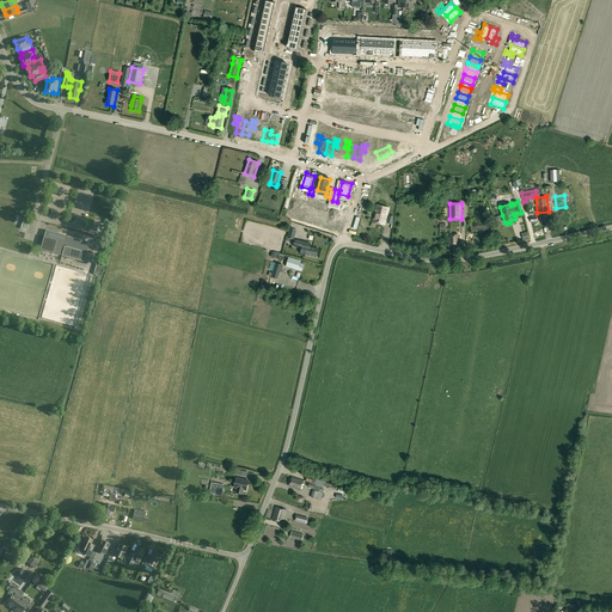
[(377,204),(372,222),(385,225),(385,222),(386,224),(392,225),(392,224),(393,216),(389,215),(387,221),(386,220),(389,208),(377,204)]
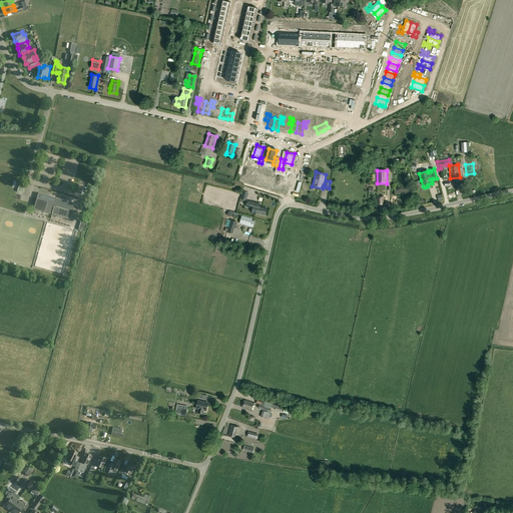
[(273,180),(271,187),(282,191),(285,184),(273,180)]
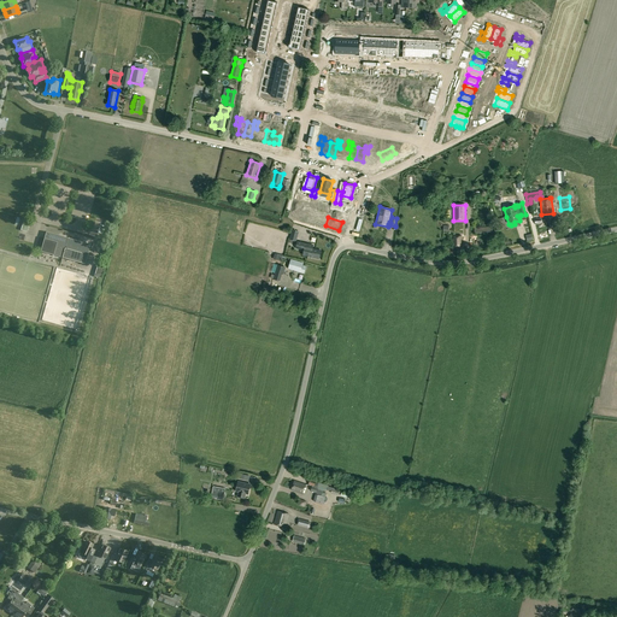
[(63,257),(68,238),(46,231),(41,251),(63,257)]
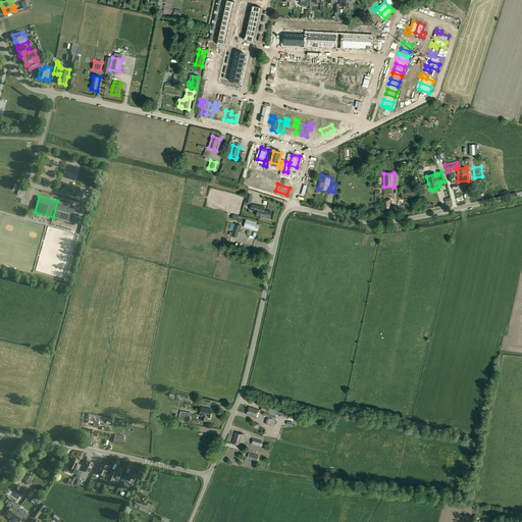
[(57,201),(53,217),(72,223),(76,207),(57,201)]
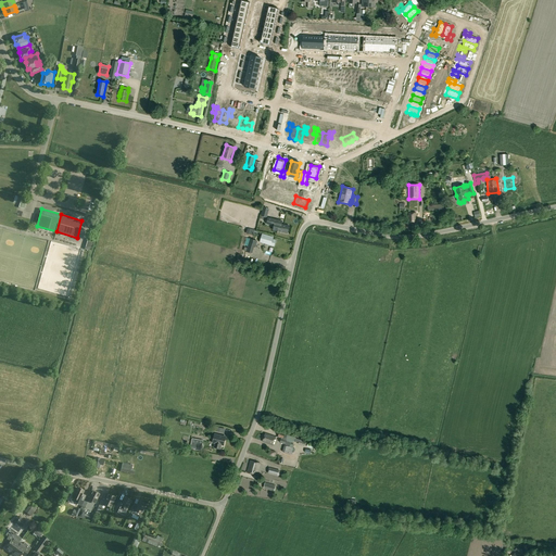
[(281,220),(267,218),(266,225),(274,226),(273,230),(287,234),(289,226),(281,224),(281,220)]
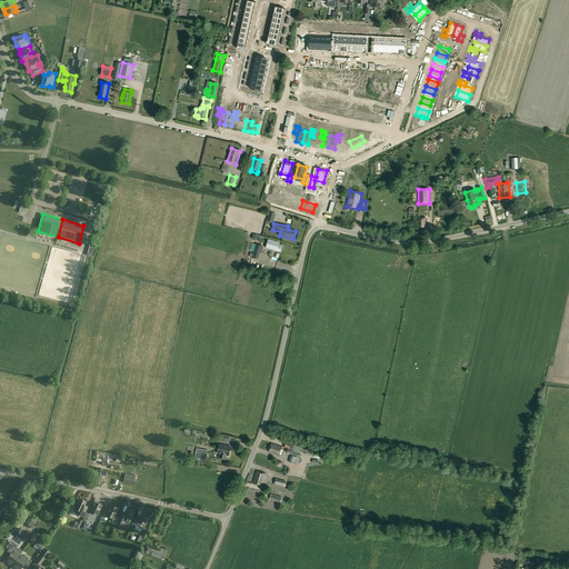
[(279,245),(279,243),(268,240),(266,248),(280,252),(282,246),(279,245)]
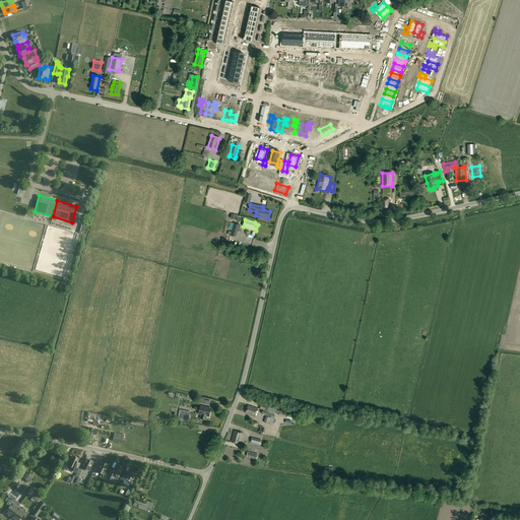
[(234,223),(230,236),(236,237),(238,232),(239,232),(241,225),(234,223)]
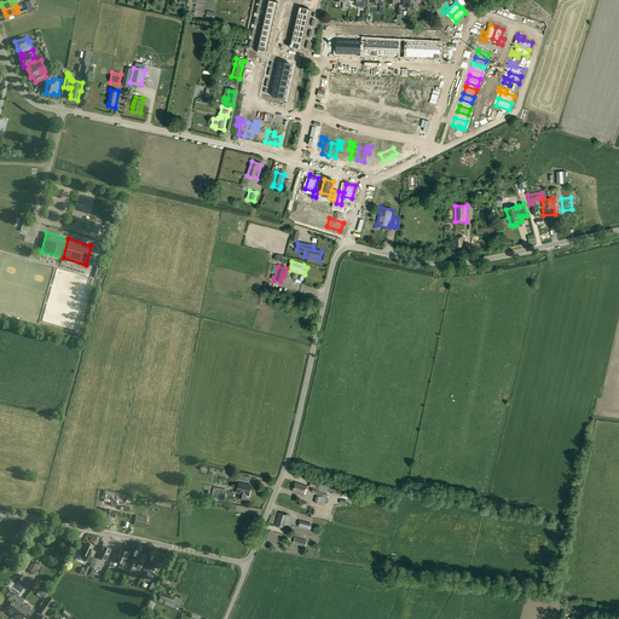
[(329,487),(311,481),(310,486),(313,487),(312,492),(317,495),(314,503),(324,505),(325,498),(322,498),(324,492),(328,491),(328,492),(333,493),(331,495),(339,497),(340,492),(329,489),(329,487)]
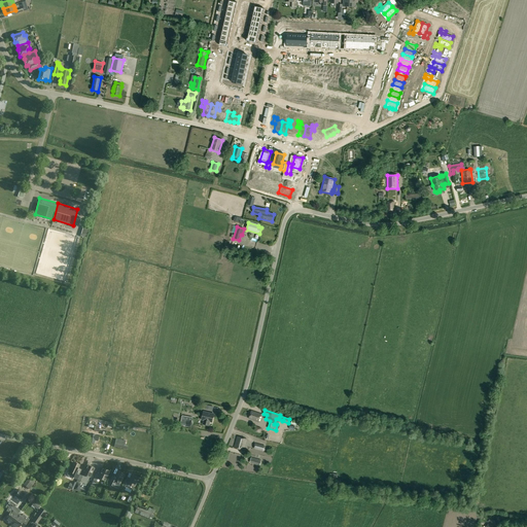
[(248,418),(249,418),(249,419),(258,422),(261,414),(251,411),(250,416),(249,415),(248,418)]
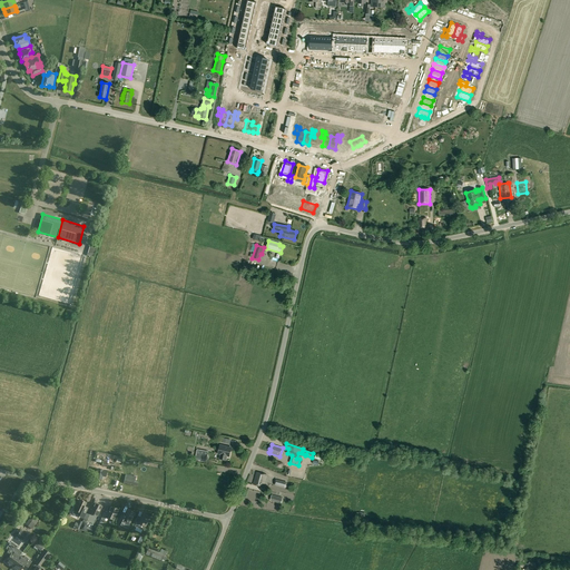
[(219,445),(217,454),(220,454),(219,459),(225,460),(226,455),(229,457),(232,448),(219,445)]
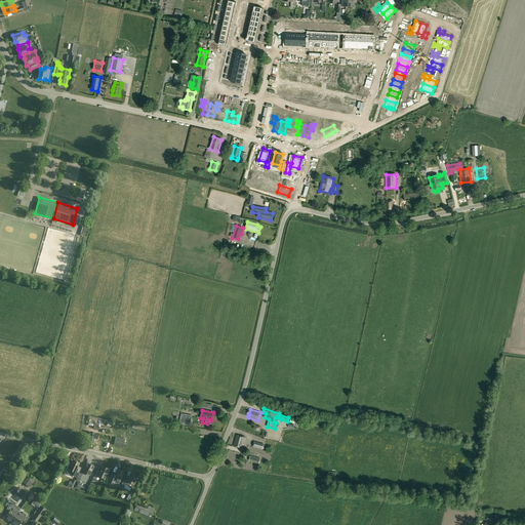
[(112,421),(90,416),(89,421),(90,421),(91,420),(91,419),(102,421),(101,425),(111,427),(112,425),(113,422),(112,422),(112,421)]
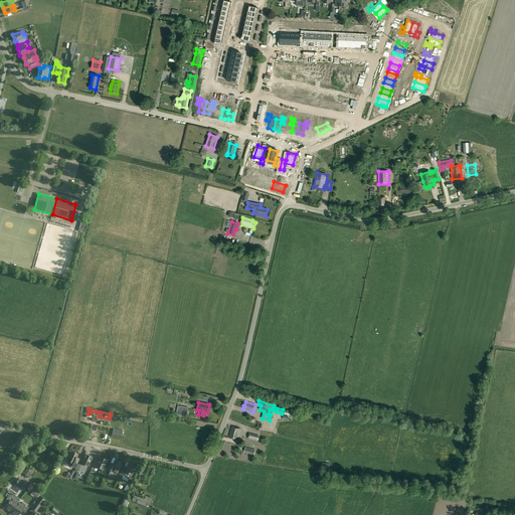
[(96,431),(97,425),(88,423),(87,432),(92,434),(93,430),(96,431)]
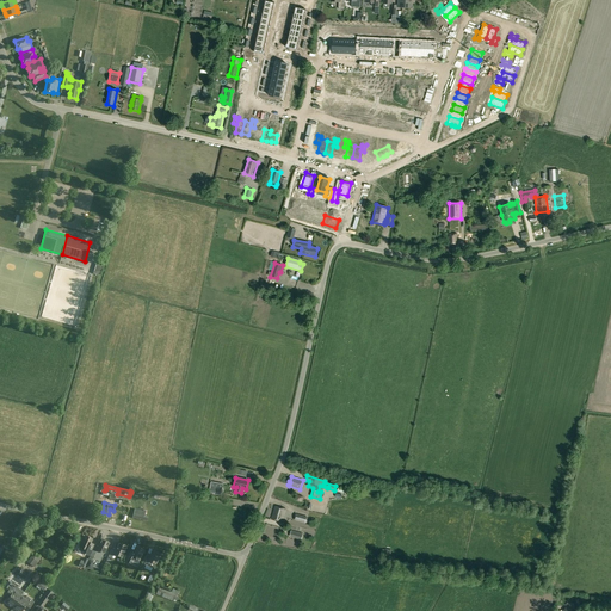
[(275,506),(271,519),(282,522),(285,510),(275,506)]
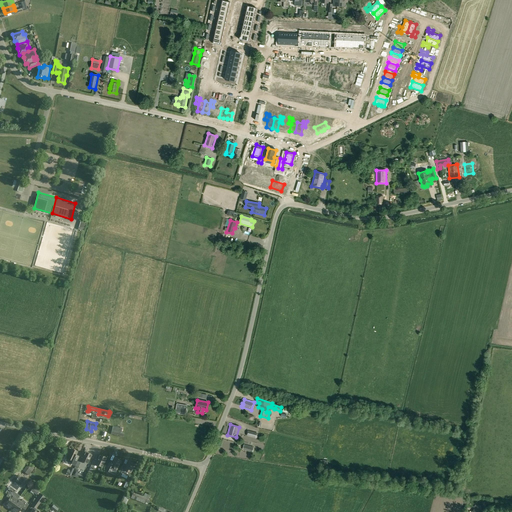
[(113,427),(111,434),(123,436),(124,433),(121,433),(122,429),(113,427)]
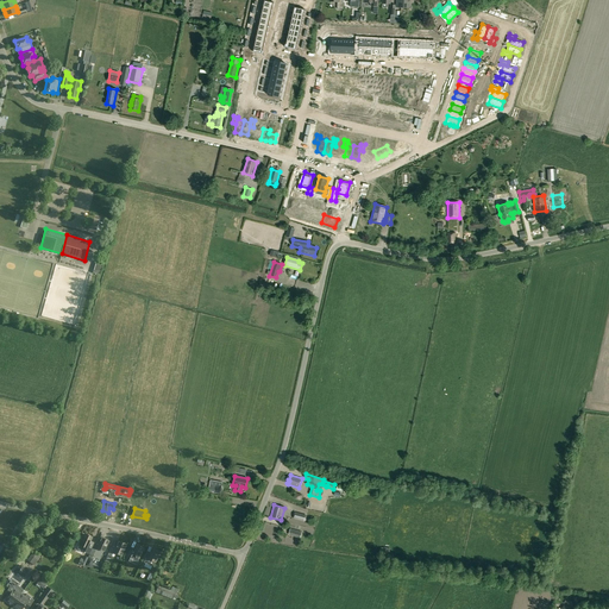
[(81,550),(89,553),(92,546),(93,546),(94,542),(90,541),(92,538),(85,534),(80,545),(82,546),(81,550)]
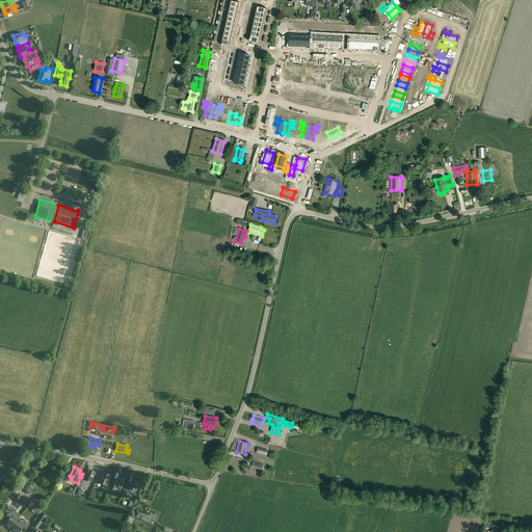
[(80,479),(83,481),(84,478),(90,481),(95,473),(88,470),(86,475),(83,474),(80,479)]
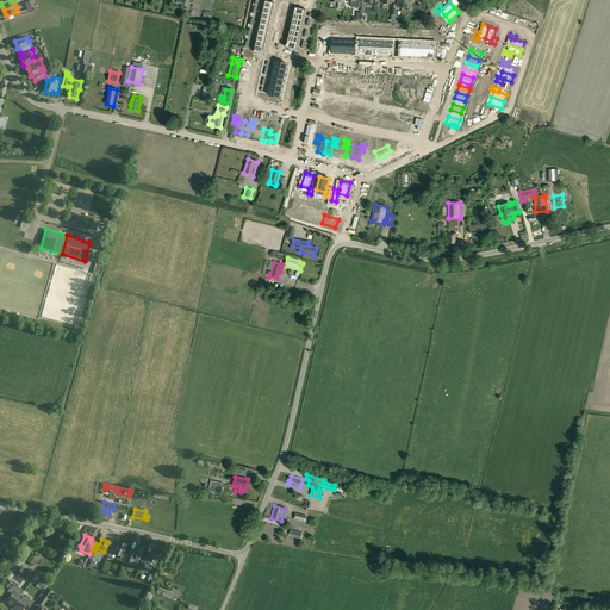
[(107,556),(111,558),(113,553),(122,556),(126,546),(118,542),(114,549),(111,548),(107,556)]
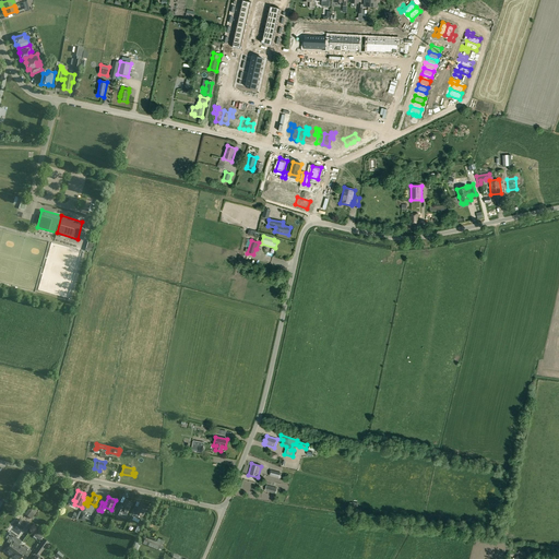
[(122,507),(119,506),(115,513),(121,516),(122,514),(126,515),(132,503),(125,500),(122,507)]
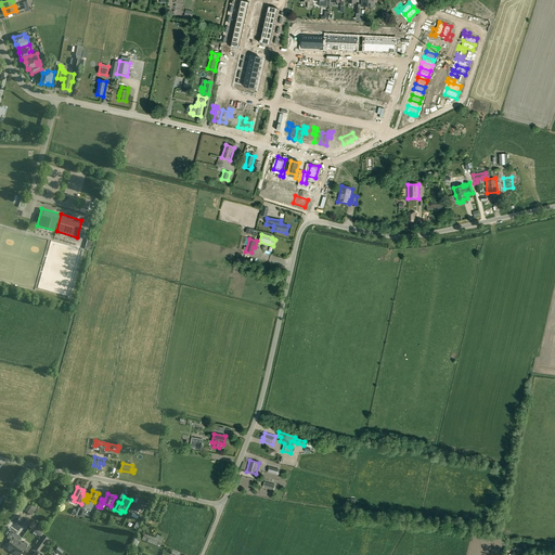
[(136,506),(132,504),(128,515),(131,517),(132,514),(139,516),(140,516),(142,513),(141,512),(146,502),(139,499),(136,506)]
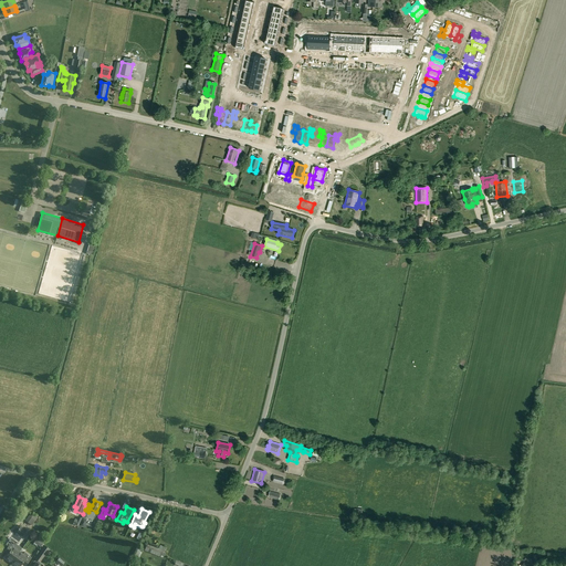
[(30,515),(25,521),(32,526),(37,521),(33,517),(34,516),(31,514),(30,515)]
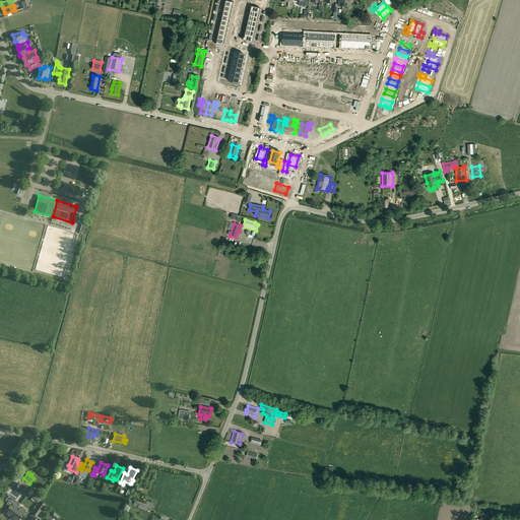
[(24,488),(19,483),(15,489),(20,493),(24,488)]
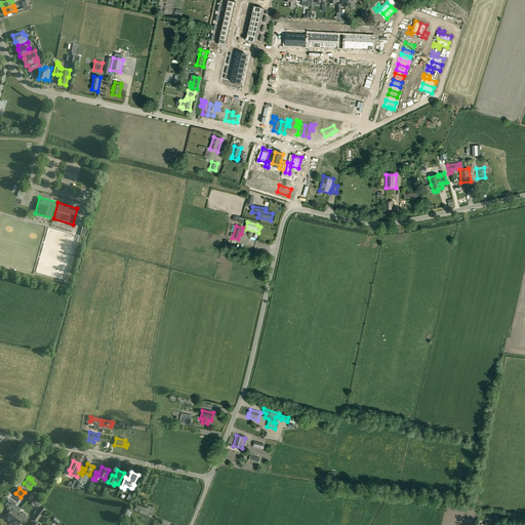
[(35,498),(32,503),(37,508),(38,507),(39,507),(41,506),(40,505),(41,502),(35,498)]
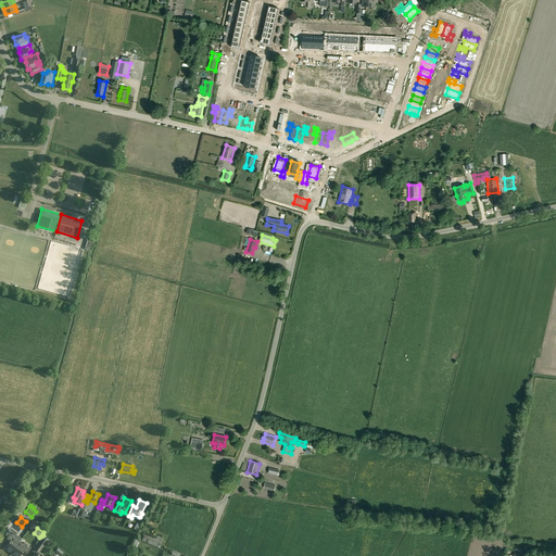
[(12,552),(15,548),(19,543),(15,541),(19,536),(15,534),(14,535),(11,533),(9,535),(10,535),(5,541),(8,542),(9,543),(4,548),(8,551),(9,550),(12,552)]
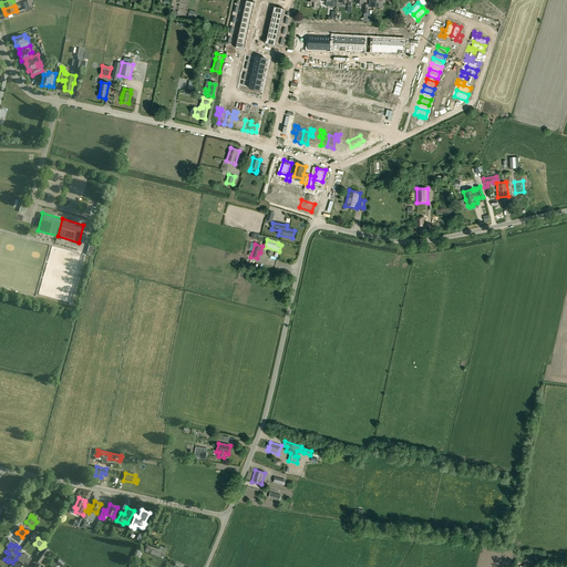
[(147,545),(145,552),(164,559),(166,553),(147,545)]
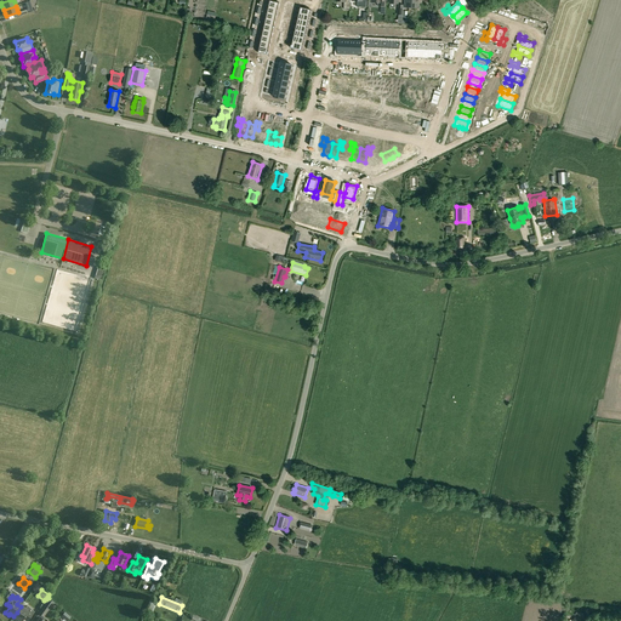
[(45,604),(38,614),(39,614),(44,617),(51,608),(52,609),(56,603),(49,598),(45,604)]
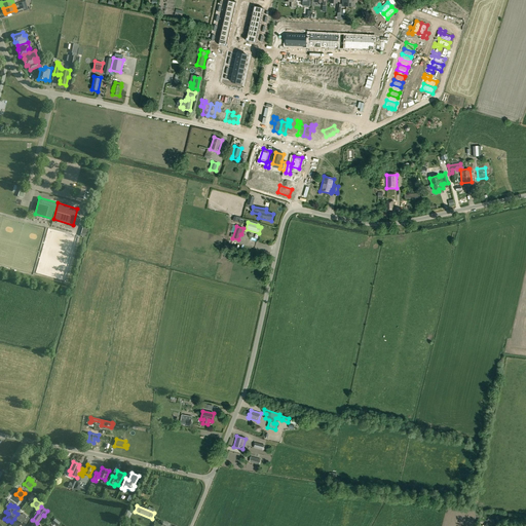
[(19,525),(20,524),(22,525),(23,525),(28,520),(30,518),(23,514),(21,516),(17,514),(14,519),(11,522),(15,525),(14,525),(19,525)]
